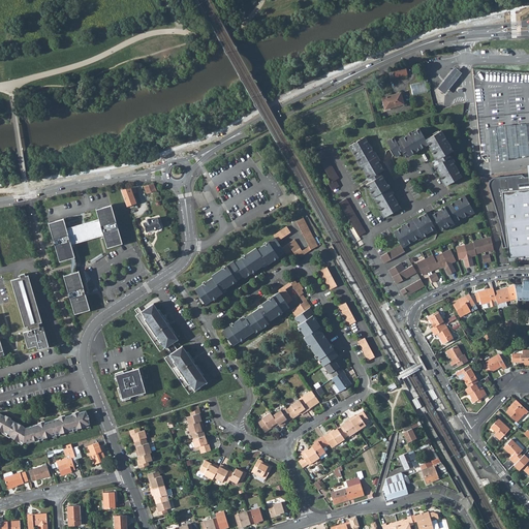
[(389,72),(390,79),(407,74),(406,67),(392,70),(392,71),(389,72)]
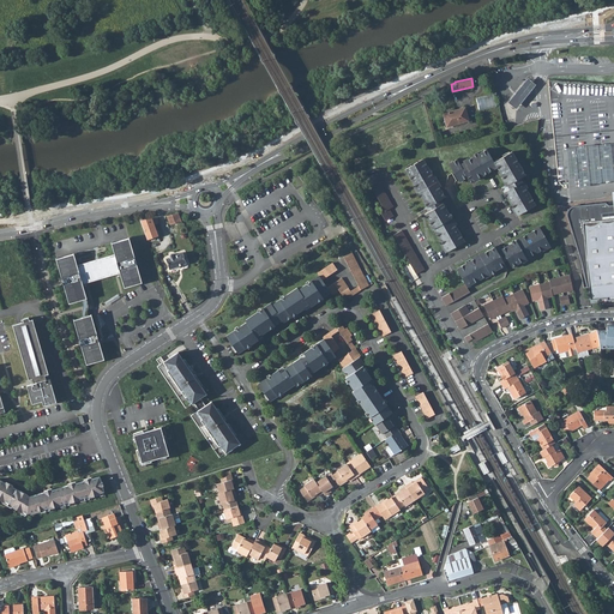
[(536,85),(528,78),(509,102),(516,109),(536,85)]
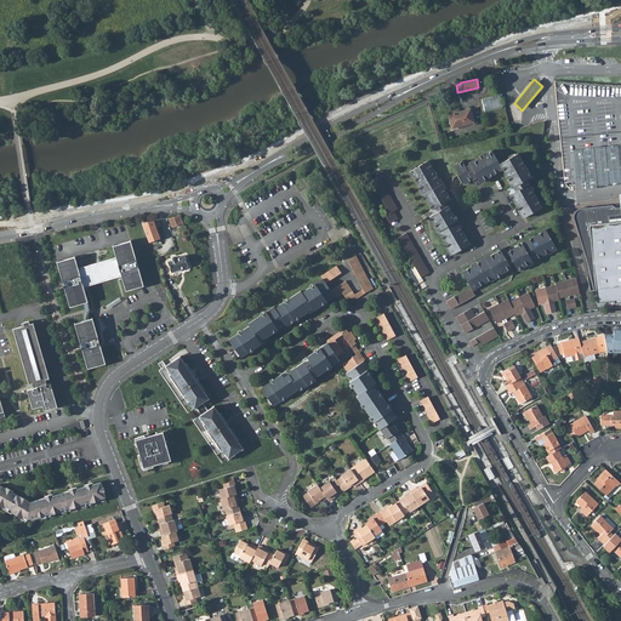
[(501,95),(480,98),(483,112),(503,108),(501,95)]
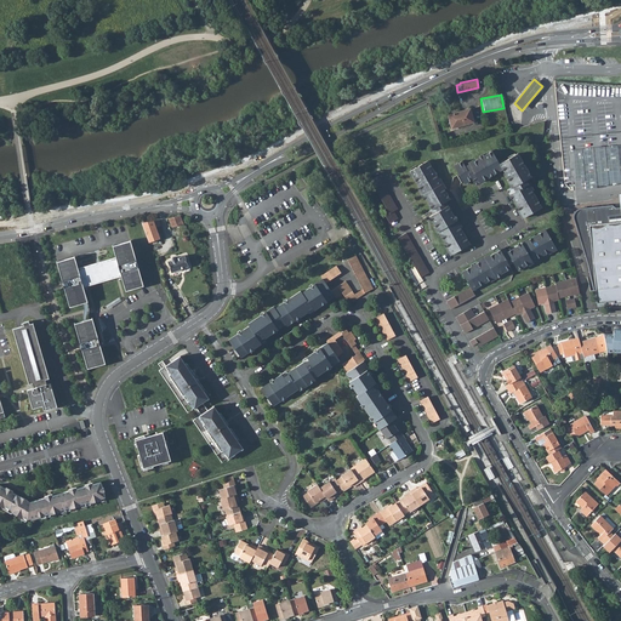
[(448,115),(451,129),(474,123),(471,108),(448,115)]
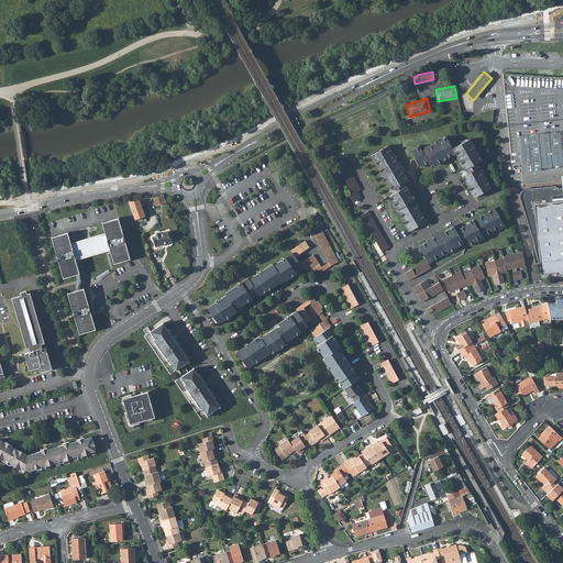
[(527,164),(528,175),(543,173),(543,168),(545,168),(562,166),(562,158),(560,132),(541,134),(520,136),(512,136),(516,165),(523,165),(527,164)]
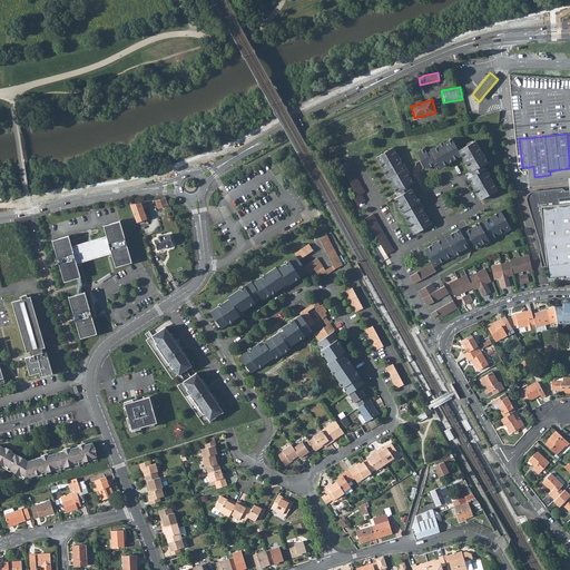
[(424,148),(416,153),(426,169),(433,165),(438,163),(440,168),(461,156),(471,172),(473,176),(468,178),(481,200),(482,199),(497,190),(482,166),(488,163),(474,141),(458,150),(451,139),(426,154),(424,148)]
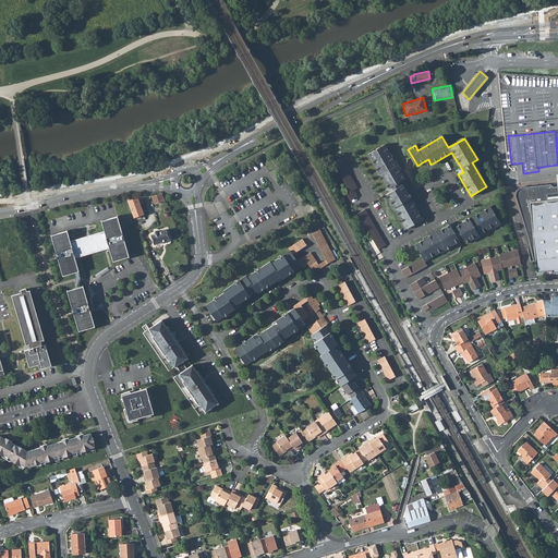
[(384,145),(367,154),(388,189),(391,187),(393,191),(388,194),(386,195),(403,226),(405,229),(422,220),(400,182),(404,179),(384,145)]
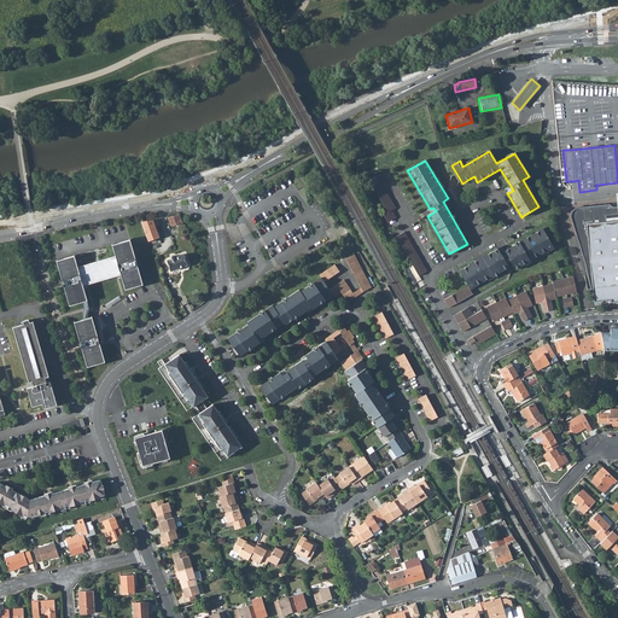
[(378,174),(371,179),(377,190),(374,191),(388,213),(384,215),(388,222),(396,217),(392,210),(396,208),(383,186),(385,185),(378,174)]
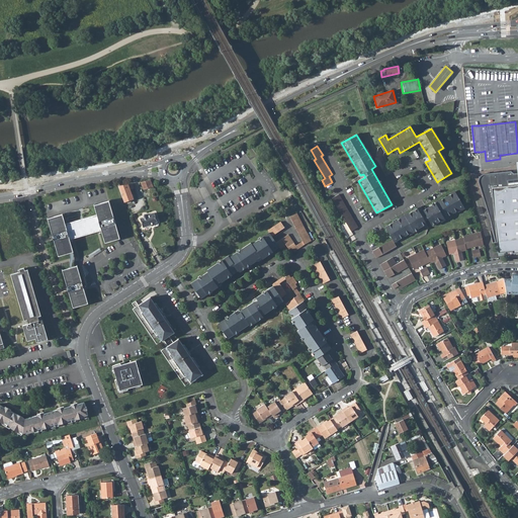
[(496,173),(485,174),(481,176),(479,178),(479,182),(480,185),(491,222),(496,243),(497,243),(498,253),(508,252),(512,252),(512,253),(517,252),(517,173),(513,174),(511,171),(496,173)]
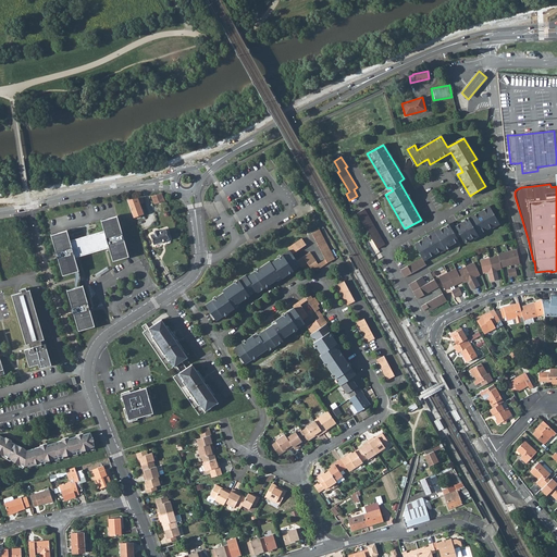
[(160,194),(151,196),(155,203),(164,201),(161,193),(160,194)]
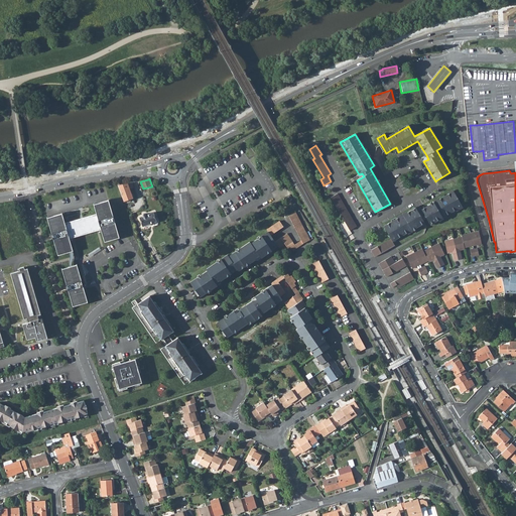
[(122,197),(124,202),(132,199),(133,198),(129,187),(133,186),(131,182),(118,185),(122,197)]
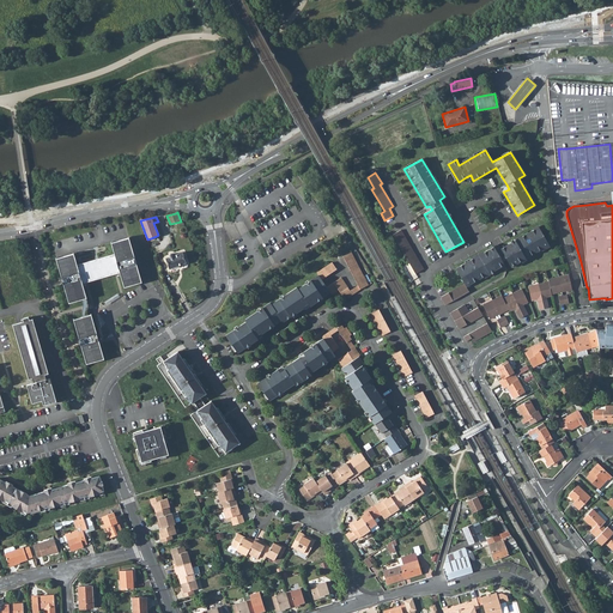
[(441,297),(445,305),(468,292),(466,286),(504,265),(502,262),(507,260),(510,267),(548,246),(539,228),(501,249),(496,252),(493,247),(455,268),(456,269),(465,284),(441,297)]
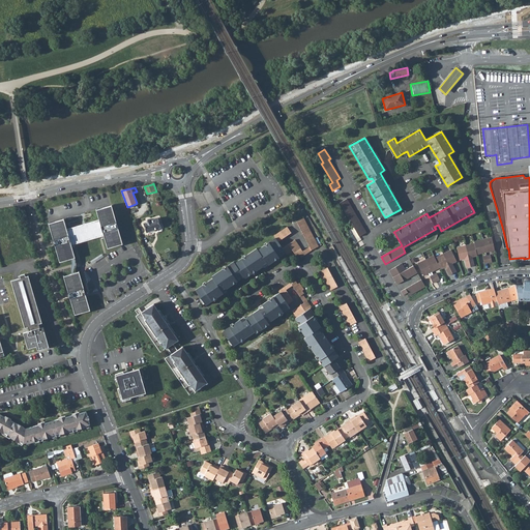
[(347,199),(340,203),(359,237),(365,233),(347,199)]
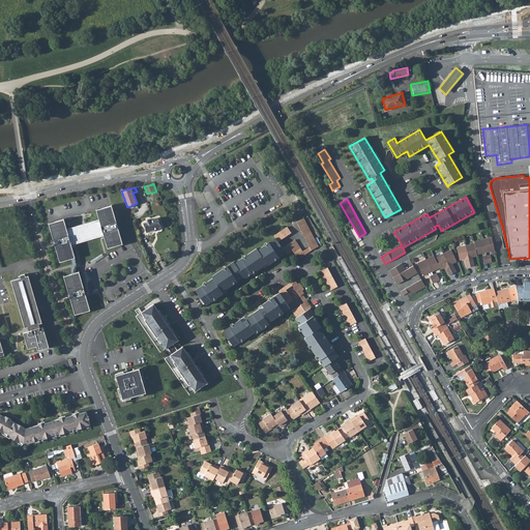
[(60,262),(75,258),(70,244),(104,235),(108,248),(122,244),(118,228),(116,222),(111,206),(96,210),(99,221),(66,230),(63,218),(49,224),(53,240),(55,246),(60,262)]
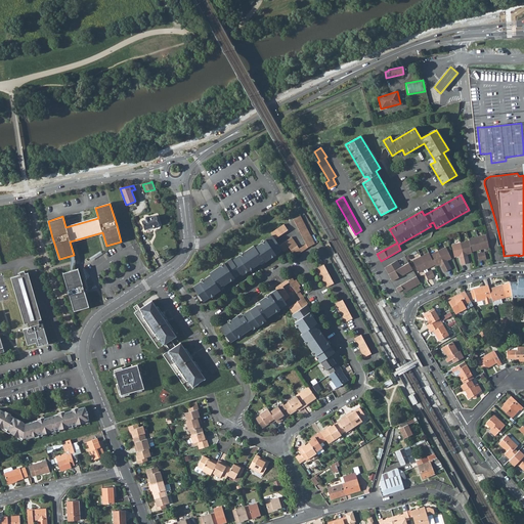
[(306,244),(308,247),(315,244),(300,215),(294,219),(306,244)]
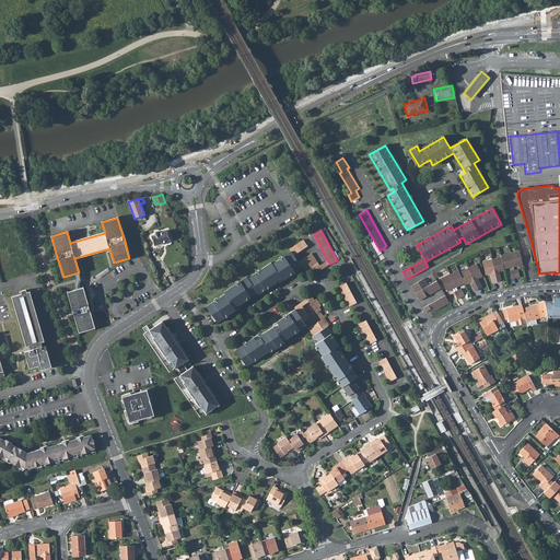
[(154,245),(154,246),(170,240),(167,231),(159,233),(158,232),(156,232),(154,233),(155,235),(152,235),(151,236),(154,245)]
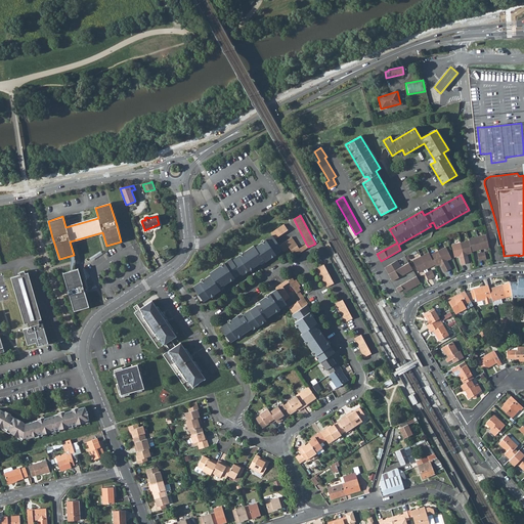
[(192,287),(204,302),(221,290),(219,288),(223,285),(224,286),(242,273),(243,275),(260,263),(259,262),(263,259),(265,262),(282,250),(284,252),(290,248),(293,254),(296,252),(298,254),(301,253),(302,252),(299,249),(292,236),(279,245),(275,238),(288,230),(284,224),(270,232),(272,234),(255,247),(254,245),(232,260),(230,258),(209,273),(210,274),(192,287)]
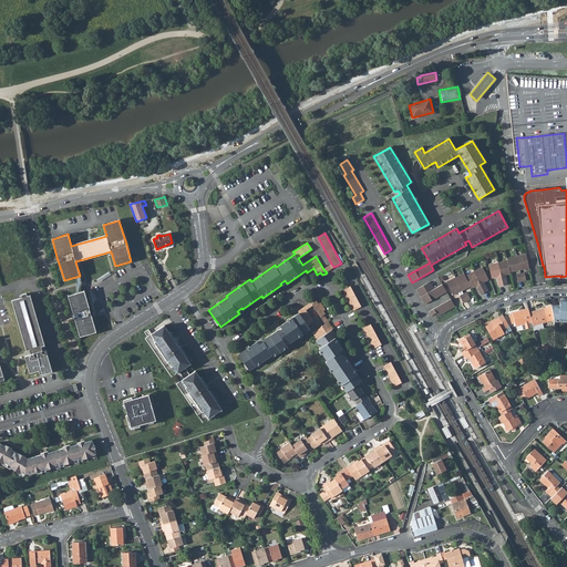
[(526,254),(516,256),(519,270),(529,268),(526,254)]
